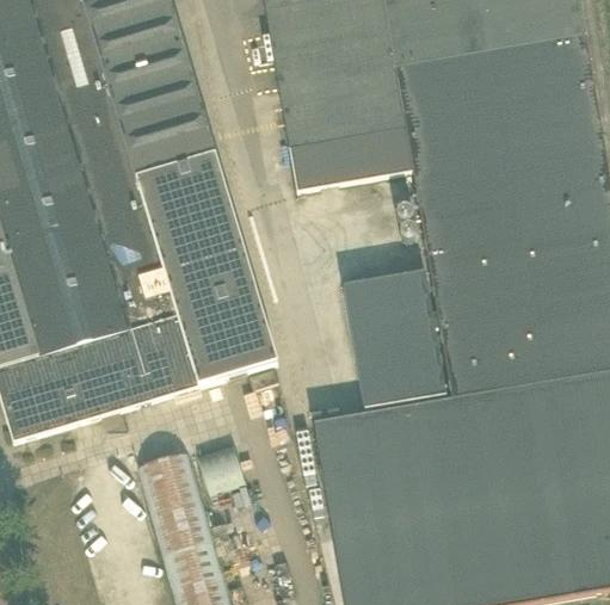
[(0,399),(13,442),(80,421),(80,420),(276,362),(216,158),(216,156),(170,0),(0,0),(0,399)]
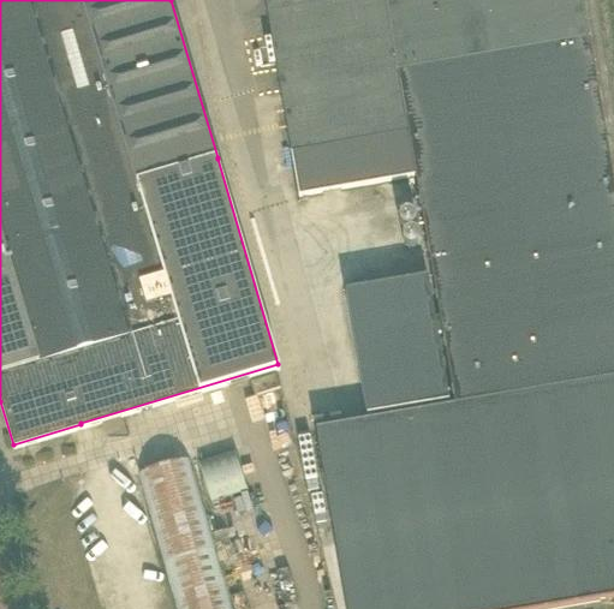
[(264,0),(290,149),(407,129),(454,402),(316,425),(347,608),(524,608),(613,593),(613,180),(583,0),(264,0)]
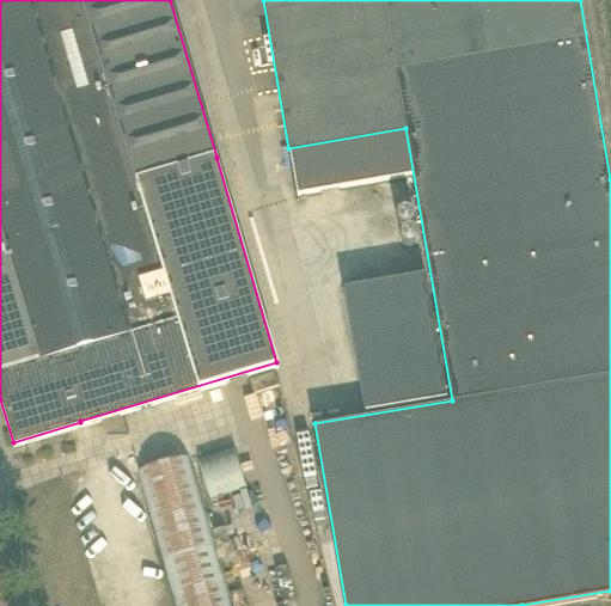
[(343,285),(365,409),(447,395),(426,271),(343,285)]
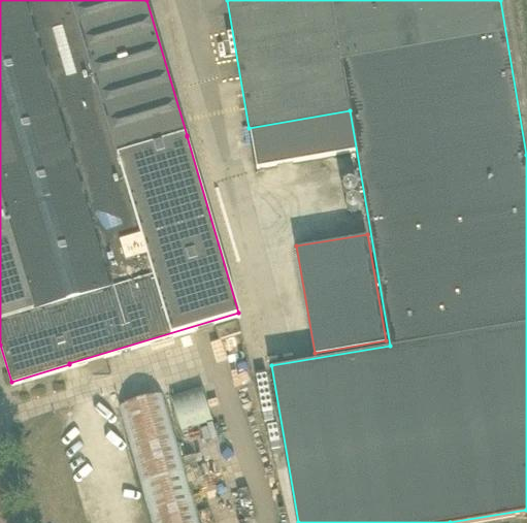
[(219,335),(235,330),(239,329),(236,317),(215,324),(219,335)]
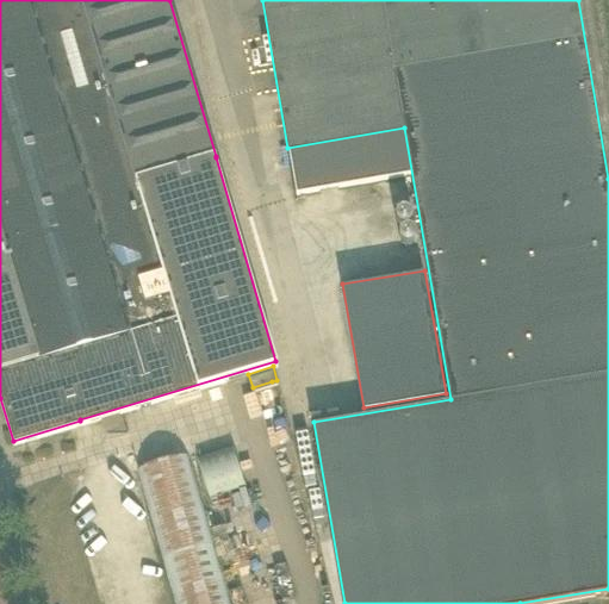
[(244,483),(231,441),(194,452),(207,493),(244,483)]
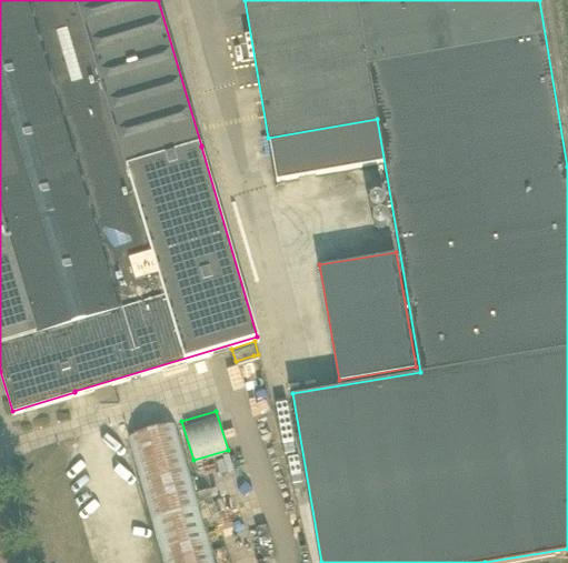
[(215,562),(175,420),(130,432),(127,433),(163,562),(215,562)]
